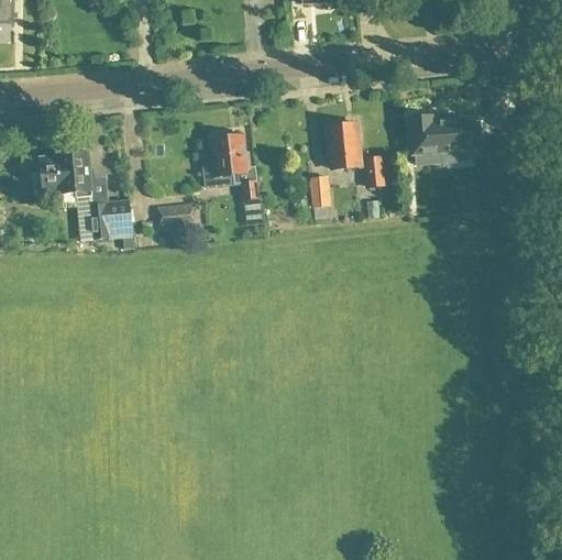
[(0,0),(0,17),(12,18),(12,22),(15,22),(15,0),(0,0)]
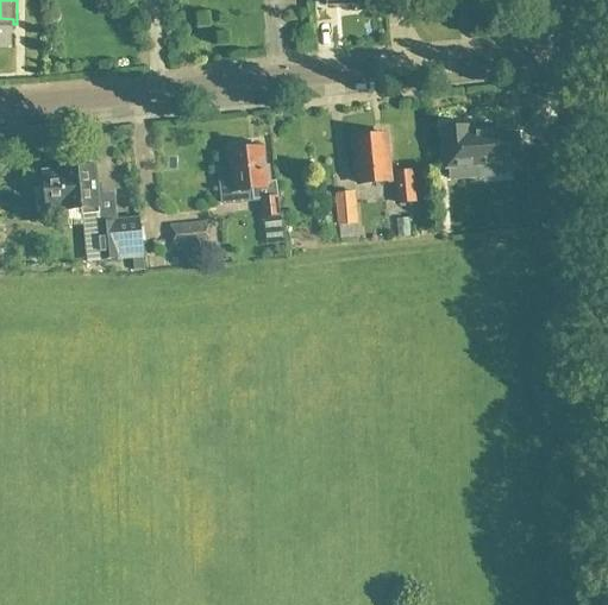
[(521,146),(519,131),(508,132),(508,126),(474,128),(474,124),(461,124),(457,121),(451,123),(447,125),(444,125),(447,165),(477,163),(478,175),(508,172),(507,161),(511,159),(509,147),(521,146)]
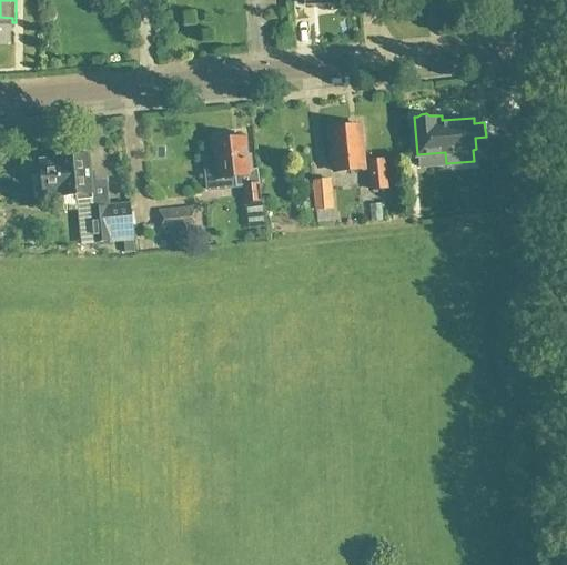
[(362,122),(332,125),(336,169),(371,165),(373,187),(390,185),(386,158),(365,159),(362,122)]
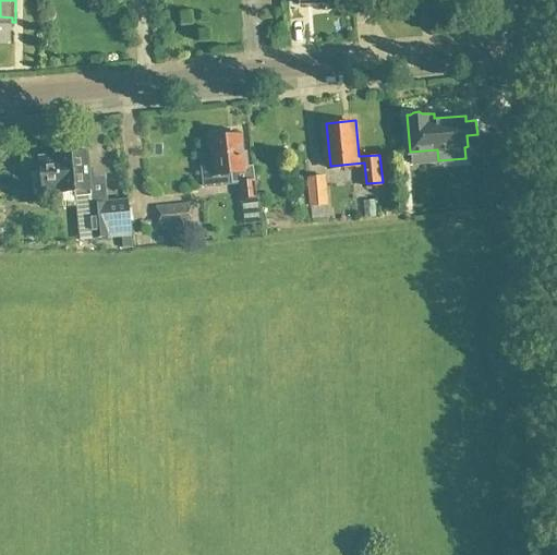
[(216,135),(212,135),(216,171),(232,170),(234,182),(243,181),(243,179),(256,178),(254,164),(249,164),(246,149),(244,152),(242,133),(228,134),(226,131),(217,132),(216,135)]
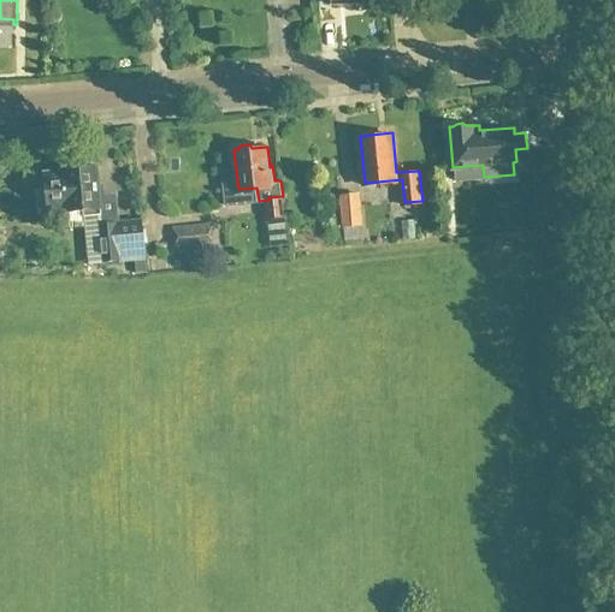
[(63,168),(63,170),(45,171),(48,211),(66,209),(66,211),(84,208),(84,214),(102,213),(98,165),(81,166),(81,162),(66,165),(66,168),(63,168)]
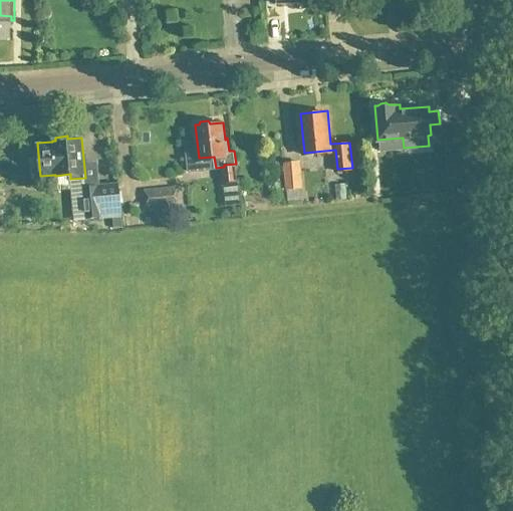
[(445,177),(445,155),(404,155),(404,177),(445,177)]
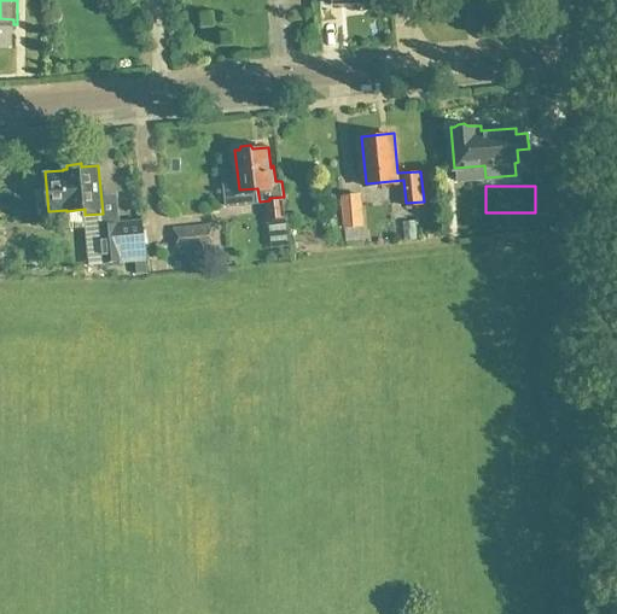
[(347,238),(364,237),(362,224),(365,224),(361,192),(341,193),(343,226),(345,226),(347,238)]
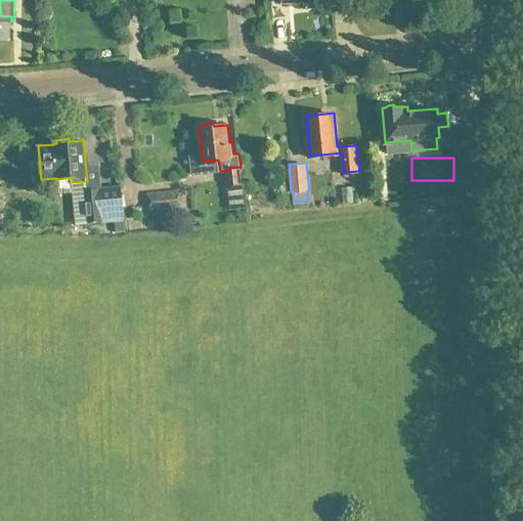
[(241,167),(228,168),(229,184),(242,183),(241,167)]
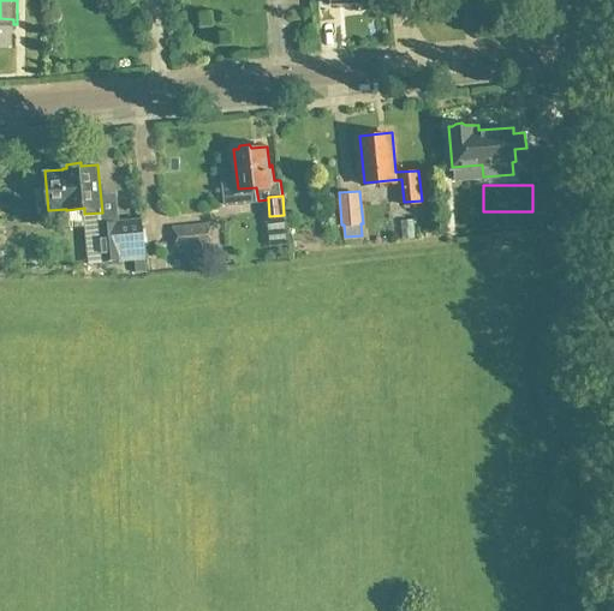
[(142,216),(121,219),(125,257),(147,255),(142,216)]
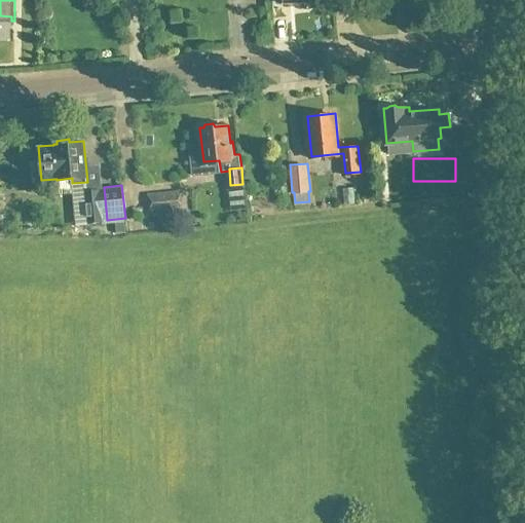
[(107,220),(104,187),(82,189),(85,222),(107,220)]
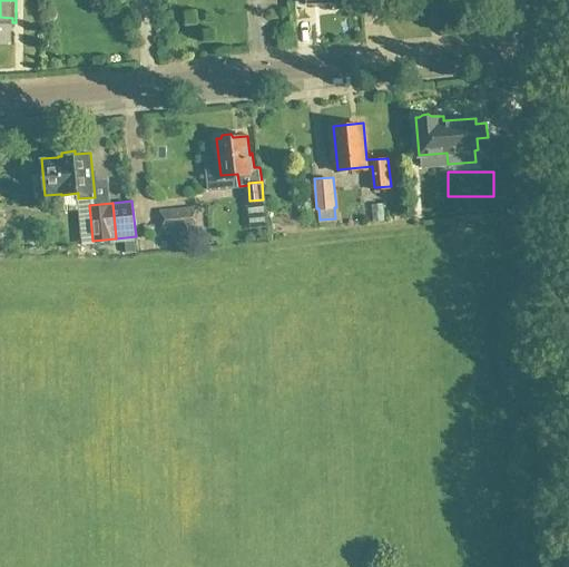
[(187,226),(185,206),(140,211),(143,241),(162,240),(160,228),(187,226)]
